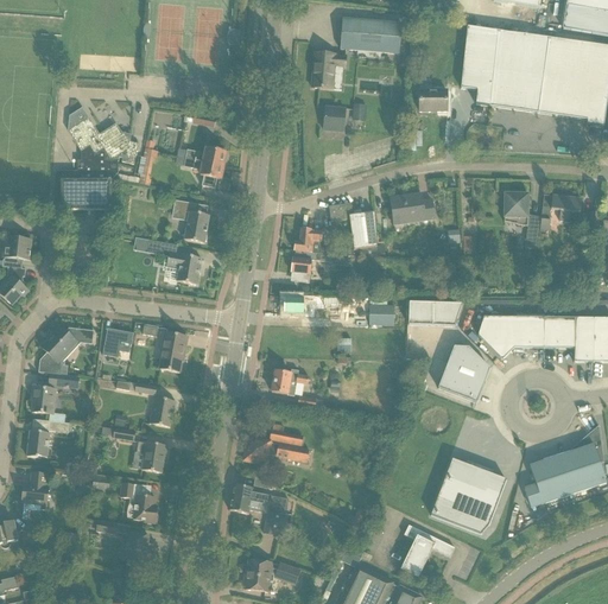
[(565,0),(565,4),(562,27),(607,35),(607,0),(565,0)]
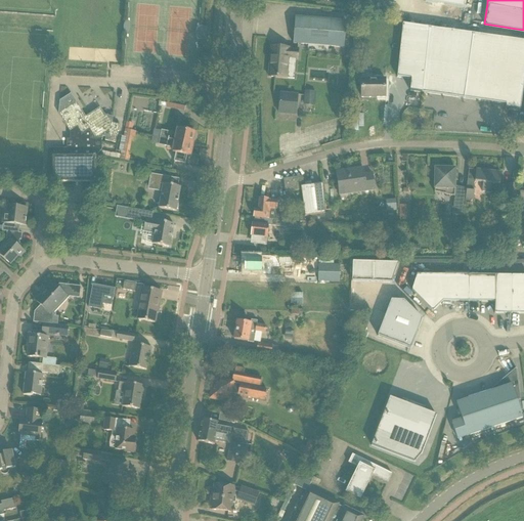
[(293,41),(303,42),(317,43),(328,44),(344,45),(346,18),(295,14),(293,41)]
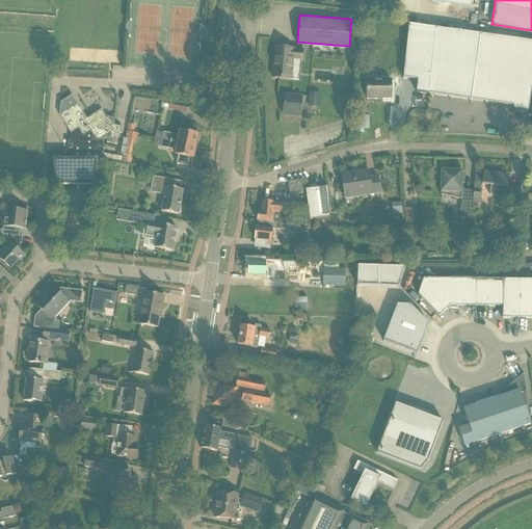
[(408,22),(403,76),(418,78),(416,89),(427,91),(434,25),(408,22)]
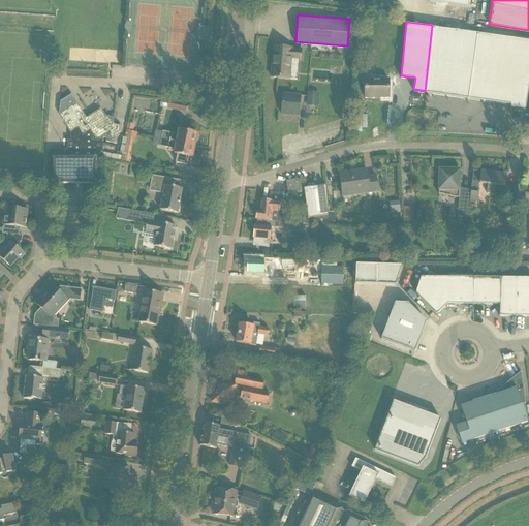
[(200,37),(210,37),(210,24),(199,24),(200,37)]
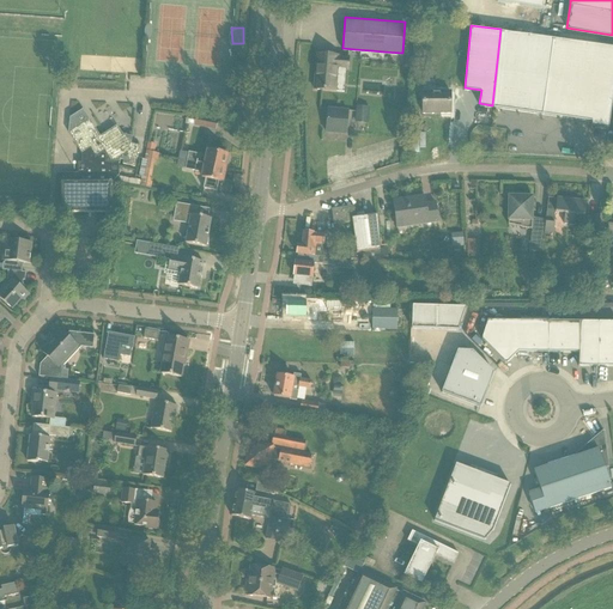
[(612,44),(501,29),(492,105),(592,120),(590,125),(608,127),(612,93),(612,44)]
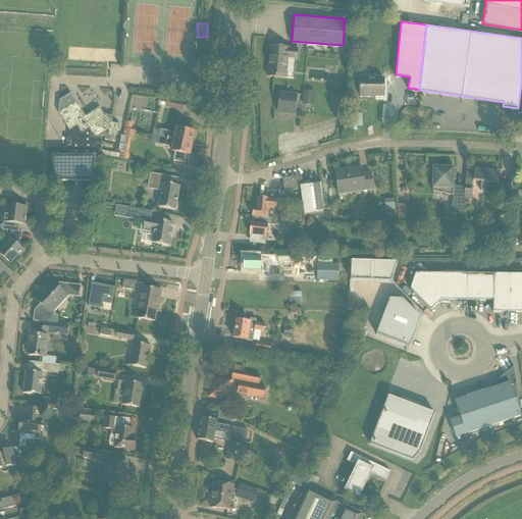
[(270,44),(267,74),(277,74),(285,75),(286,56),(295,56),(296,57),(297,47),(288,46),(280,45),(270,44)]
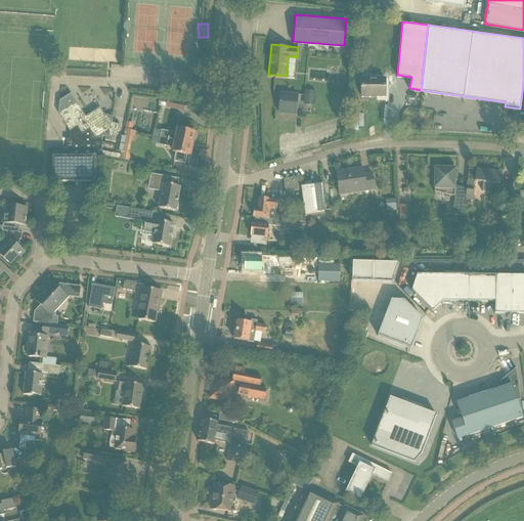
[(385,77),(361,77),(361,95),(385,95),(385,77)]
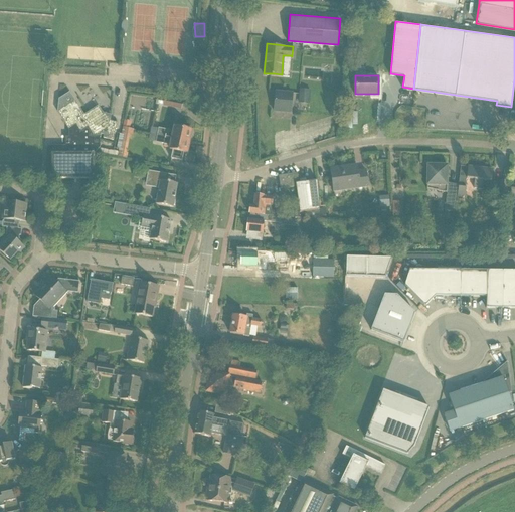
[(299,87),(298,101),(309,102),(310,88),(299,87)]
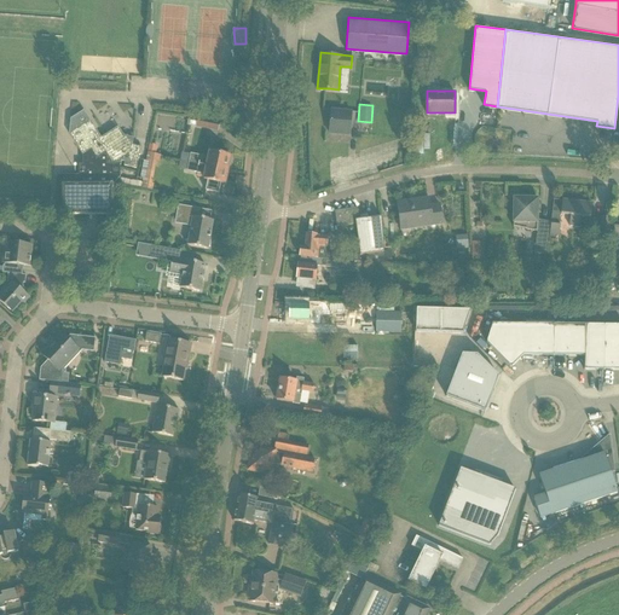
[(351,109),(331,108),(329,131),(350,132),(351,109)]
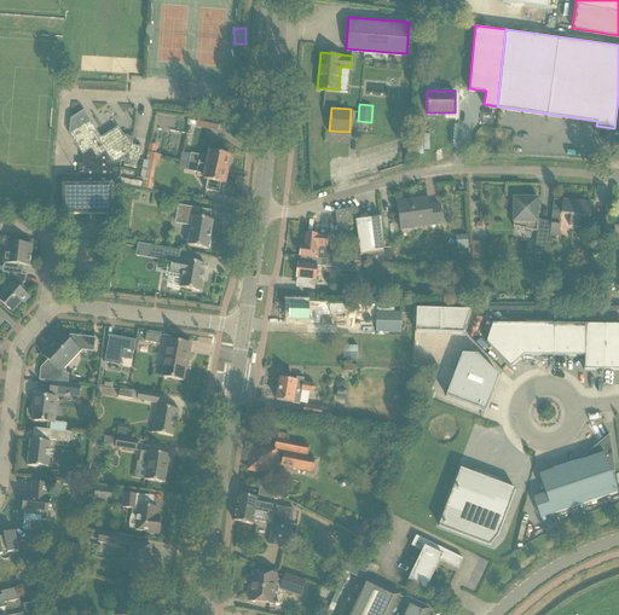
[(62,183),(62,199),(62,212),(114,212),(114,199),(114,180),(120,180),(120,161),(121,158),(125,158),(123,162),(136,164),(140,144),(132,141),(133,134),(122,132),(119,125),(100,135),(84,109),(70,116),(69,132),(82,152),(91,146),(96,155),(97,161),(79,161),(79,172),(59,172),(59,183),(62,183)]
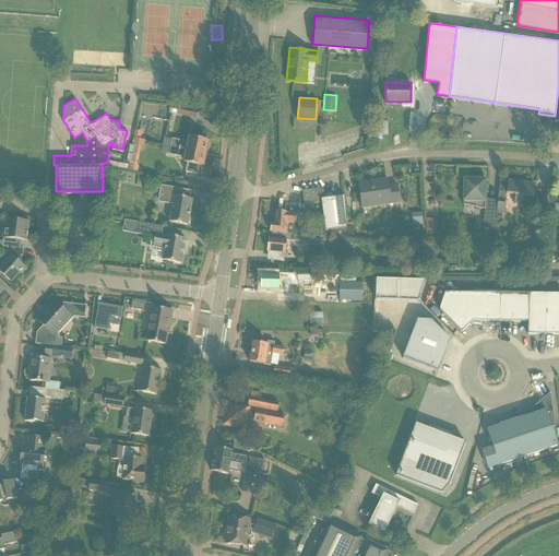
[(170,102),(168,110),(197,116),(198,107),(170,102)]
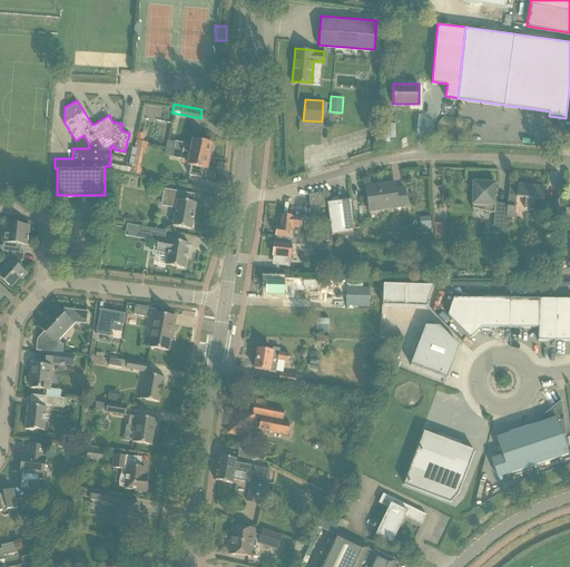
[(136,137),(144,139),(145,132),(137,129),(136,137)]
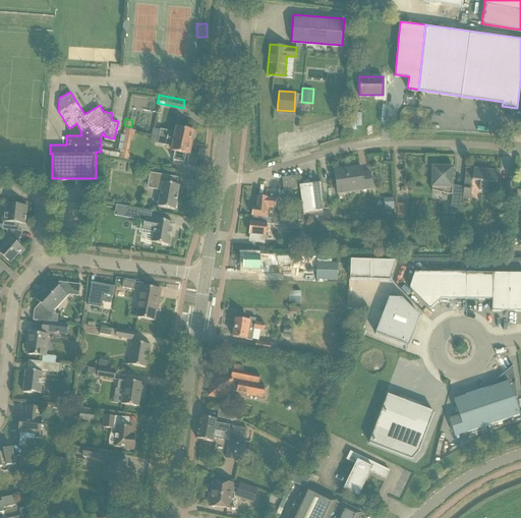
[(153,126),(152,132),(160,134),(191,141),(193,130),(176,126),(175,131),(153,126)]
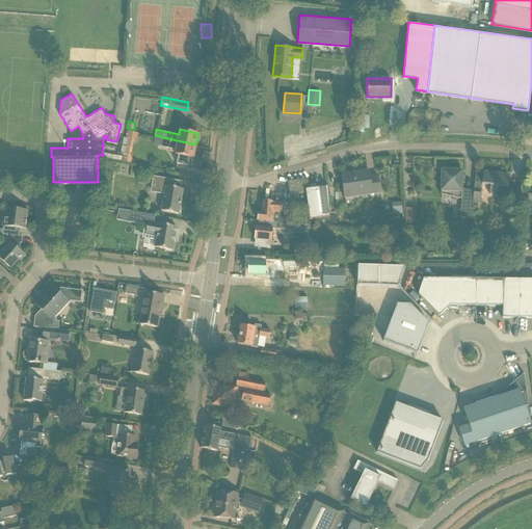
[(128,155),(131,137),(137,138),(138,132),(126,130),(120,160),(130,162),(131,156),(128,155)]
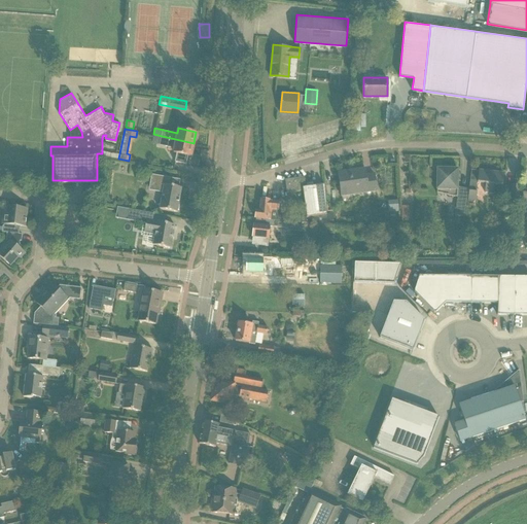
[(153,134),(151,141),(174,145),(173,150),(176,151),(174,160),(186,163),(187,153),(190,154),(194,143),(162,136),(153,134)]
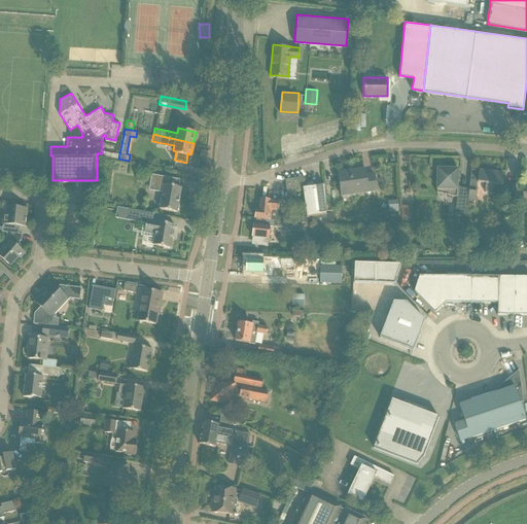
[(339,173),(340,183),(341,191),(349,190),(349,193),(377,188),(374,172),(365,173),(364,166),(356,168),(357,171),(339,173)]
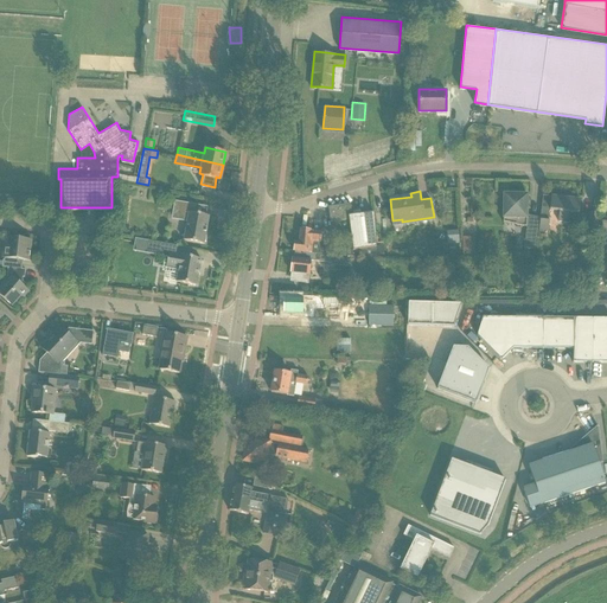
[(504,192),(503,216),(504,216),(517,216),(516,222),(515,222),(515,223),(526,224),(526,196),(506,192),(504,192)]
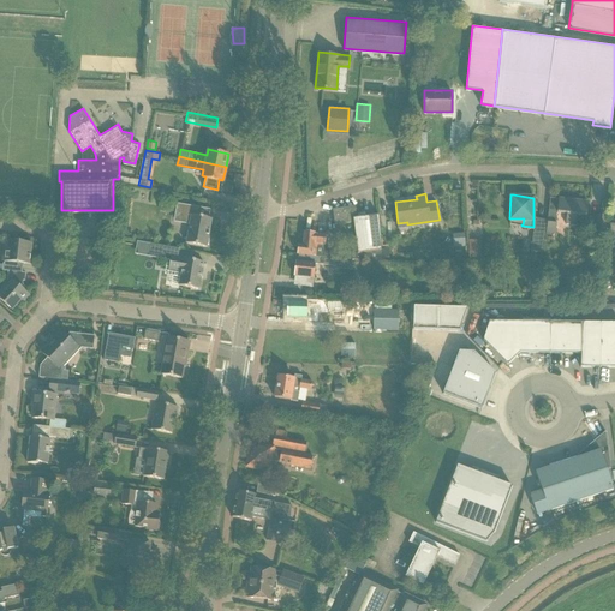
[(550,196),(545,231),(555,232),(556,221),(555,221),(556,213),(557,210),(567,211),(565,222),(575,223),(577,213),(586,214),(587,199),(578,198),(579,196),(568,195),(567,197),(550,196)]
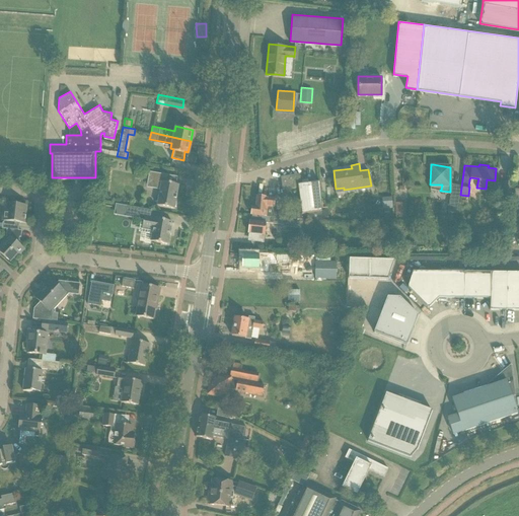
[(147,181),(146,185),(159,188),(157,203),(164,205),(174,207),(178,182),(165,180),(166,172),(156,171),(149,169),(147,181)]
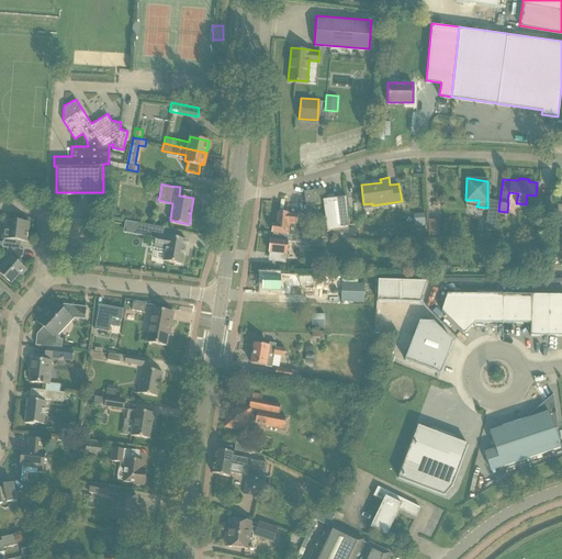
[(310,232),(310,234),(310,235),(319,235),(349,237),(346,194),(326,198),(324,187),(304,190),(305,203),(323,201),(326,230),(310,232)]
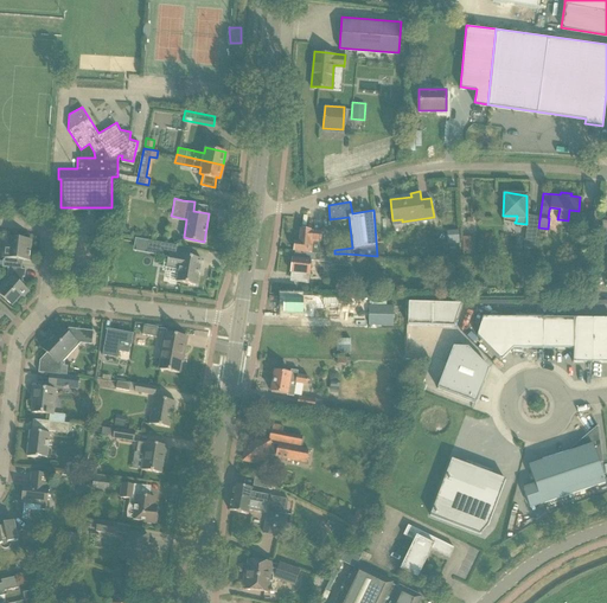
[(589,210),(587,226),(596,228),(599,211),(589,210)]
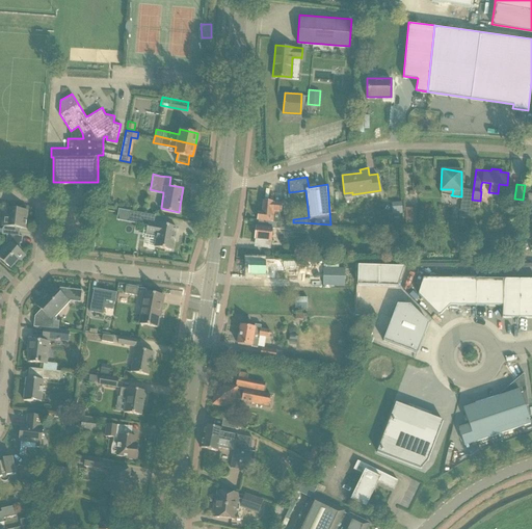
[(258,210),(257,218),(259,218),(278,220),(287,221),(287,220),(288,215),(280,215),(281,212),(282,202),(263,200),(262,211),(258,210)]
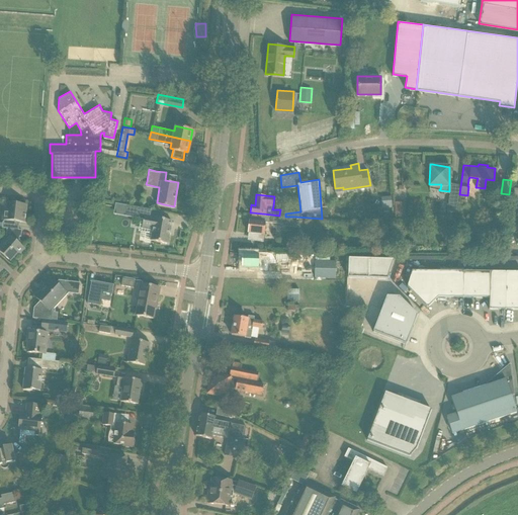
[(380,195),(381,206),(392,205),(391,194),(380,195)]
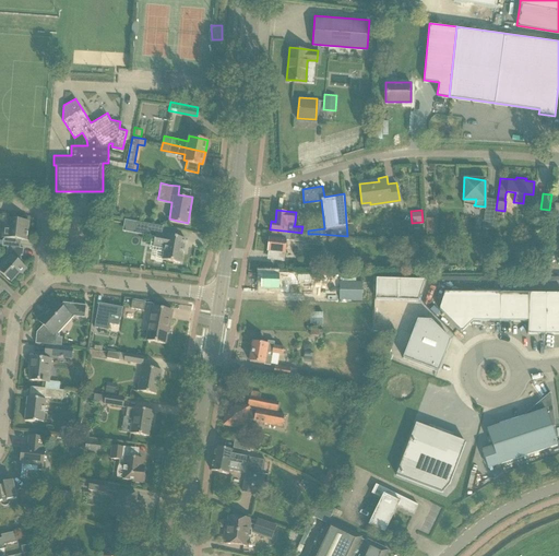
[(485,210),(482,226),(492,227),(495,212),(485,210)]
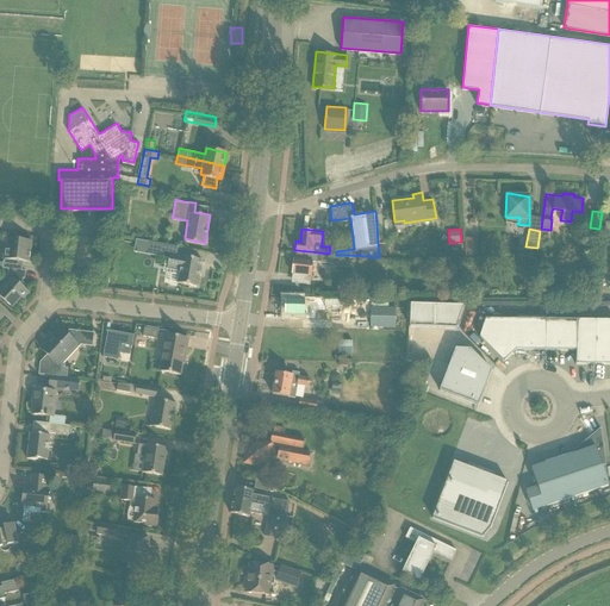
[(2,266),(7,267),(22,268),(23,258),(30,260),(31,256),(29,256),(31,239),(10,237),(8,251),(4,251),(2,256),(5,256),(4,258),(2,258),(2,266)]
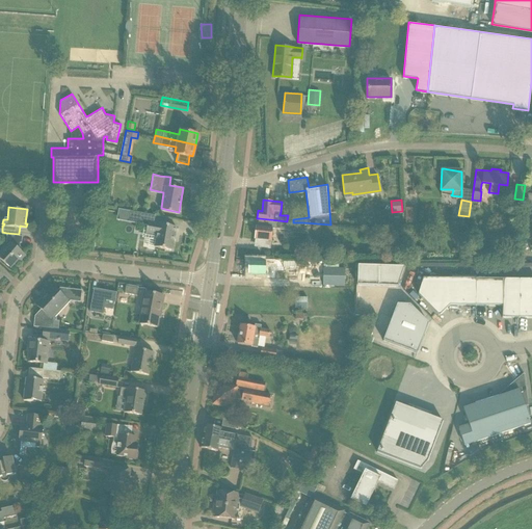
[(141,211),(130,209),(129,217),(140,219),(141,211)]
